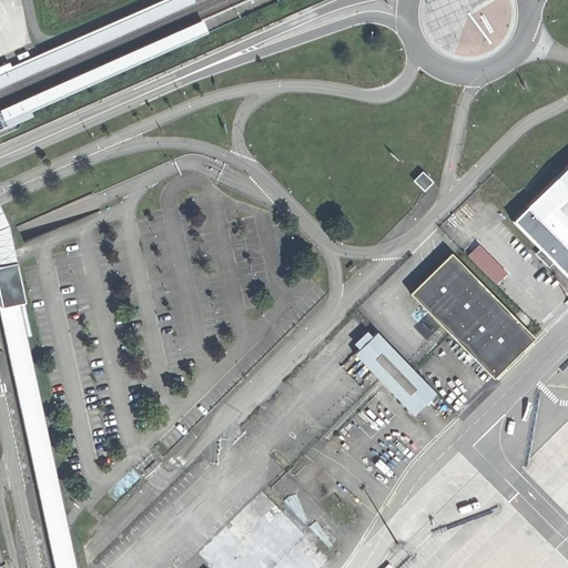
[(10,61),(0,64),(0,84),(195,1),(194,0),(158,0),(12,64),(10,61)]
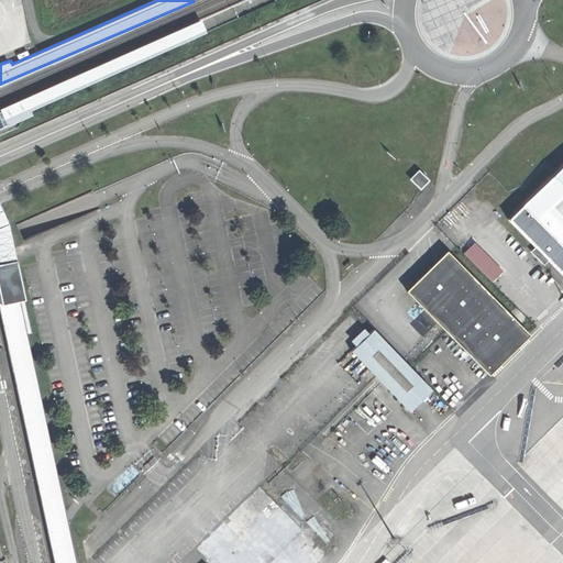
[(201,18),(0,107),(2,112),(4,117),(6,119),(8,124),(33,113),(32,110),(208,31),(201,18)]
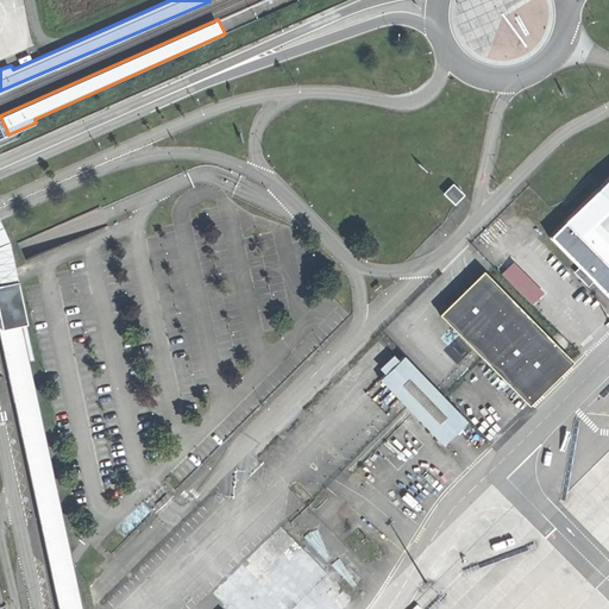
[(608,294),(608,179),(566,221),(551,236),(608,294)]
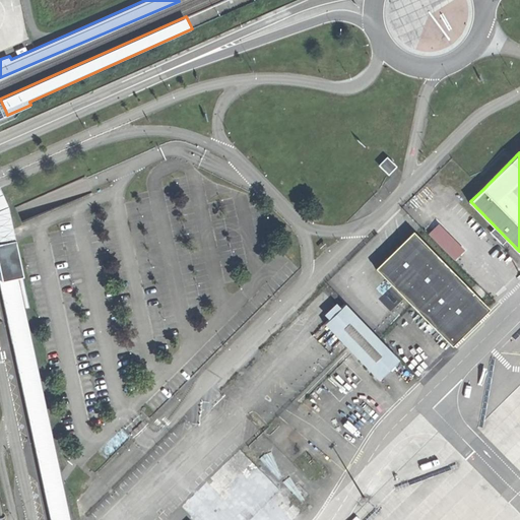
[(386,156),(379,164),(388,173),(395,166),(386,156)]
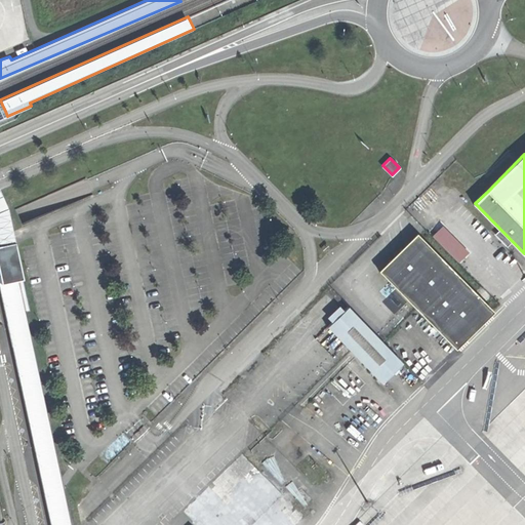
[(1,212),(0,212),(0,281),(13,346),(51,524),(71,524),(68,507),(29,326),(12,236),(11,230),(6,210),(1,212)]
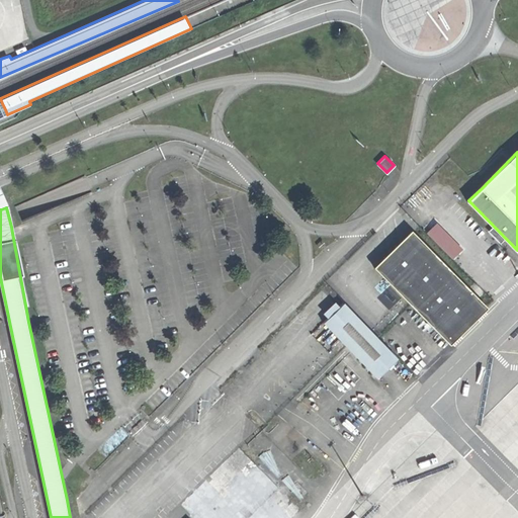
[(413,231),(374,268),(451,344),(489,307),(413,231)]
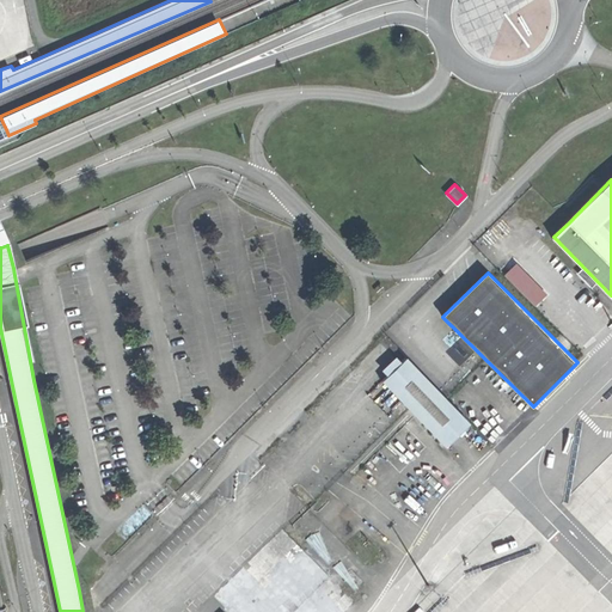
[(447,448),(470,423),(450,403),(408,357),(381,381),(447,448)]
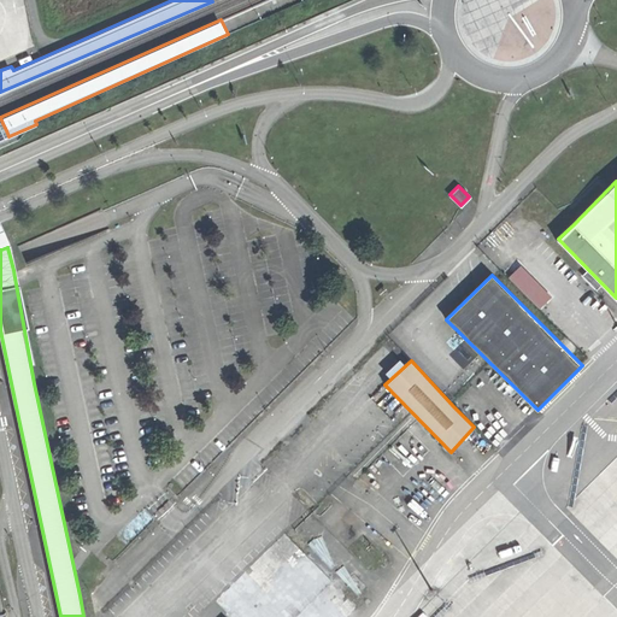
[(480,434),(498,417),(470,389),(453,406),(474,427),(480,434)]
